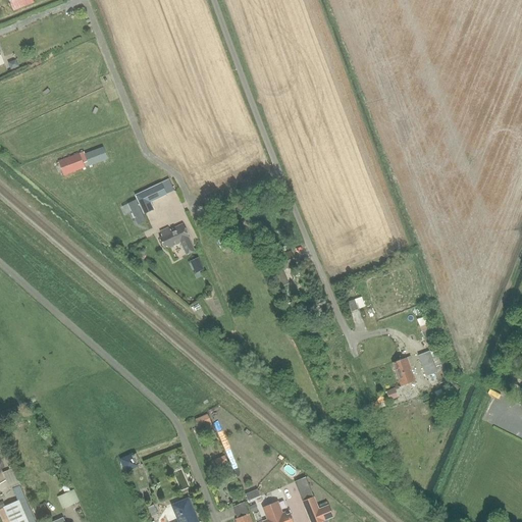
[(13,68),(20,65),(18,58),(10,62),(13,68)]
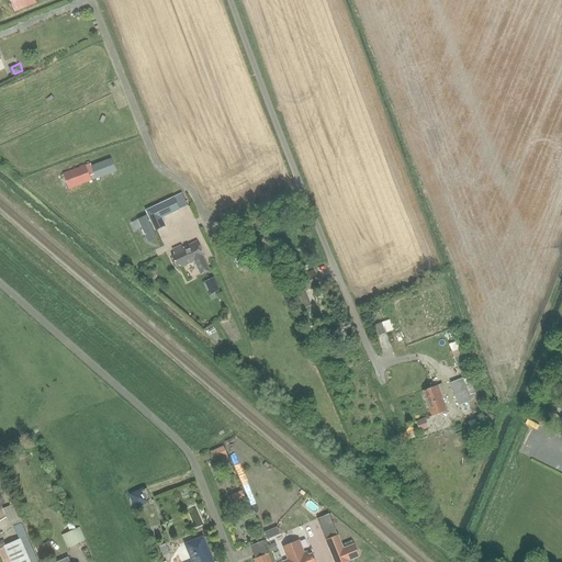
[(91,166),(97,179),(115,172),(110,158),(91,166)]
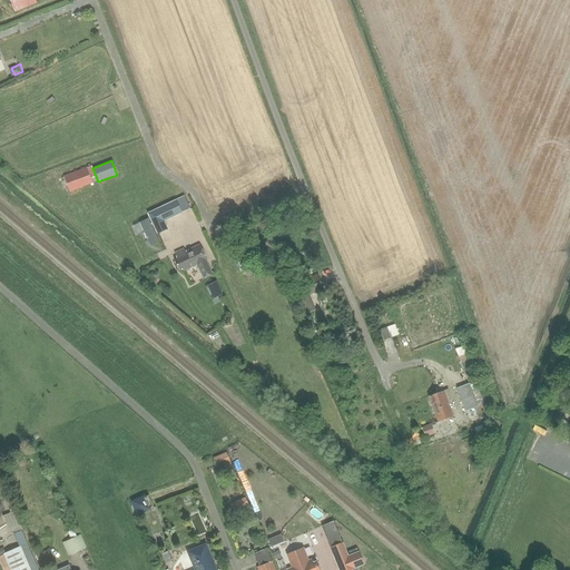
[(94,183),(88,167),(65,175),(70,192),(94,183)]
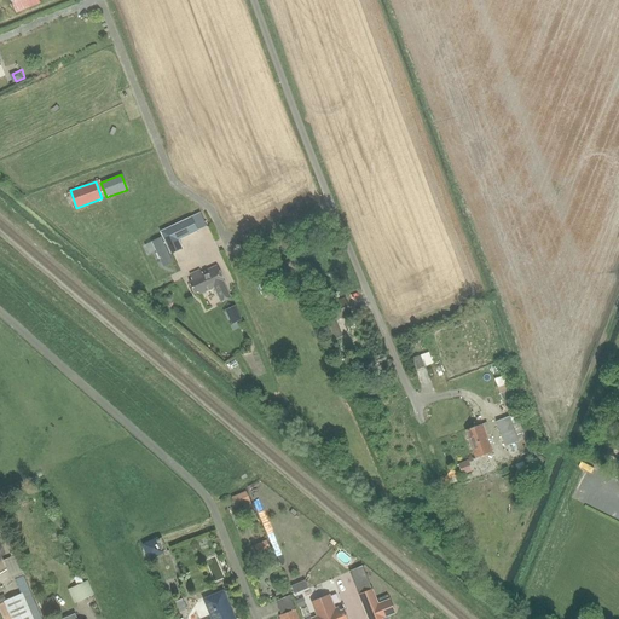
[(191,217),(160,231),(171,254),(181,249),(178,239),(197,230),(191,217)]
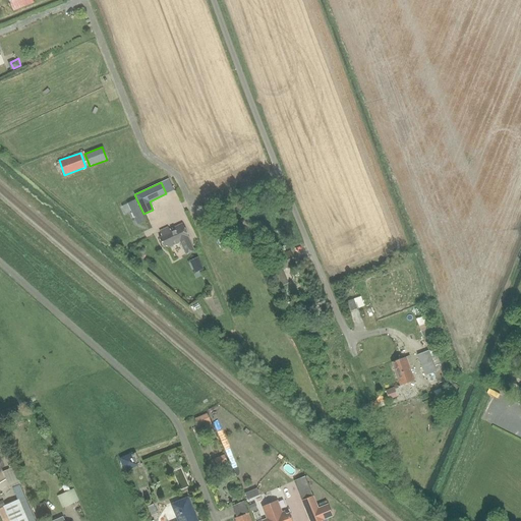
[(166,246),(167,248),(180,242),(186,254),(194,250),(188,238),(189,238),(182,223),(172,228),(172,230),(171,230),(170,229),(169,230),(168,227),(159,231),(162,237),(160,238),(164,247),(166,246)]
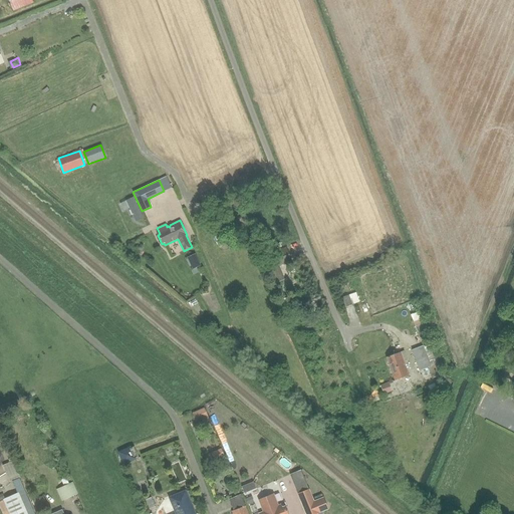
[(288,259),(291,258),(287,249),(284,250),(283,248),(266,255),(271,268),(269,268),(275,282),(282,279),(276,266),(289,261),(288,259)]
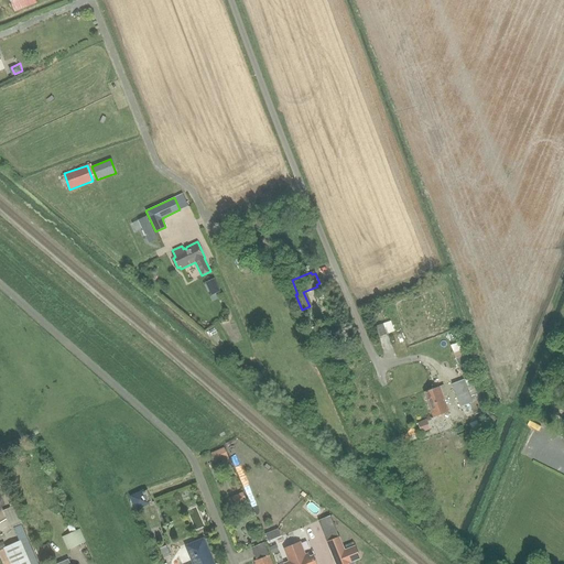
[(212,293),(220,291),(217,277),(207,280),(212,293)]
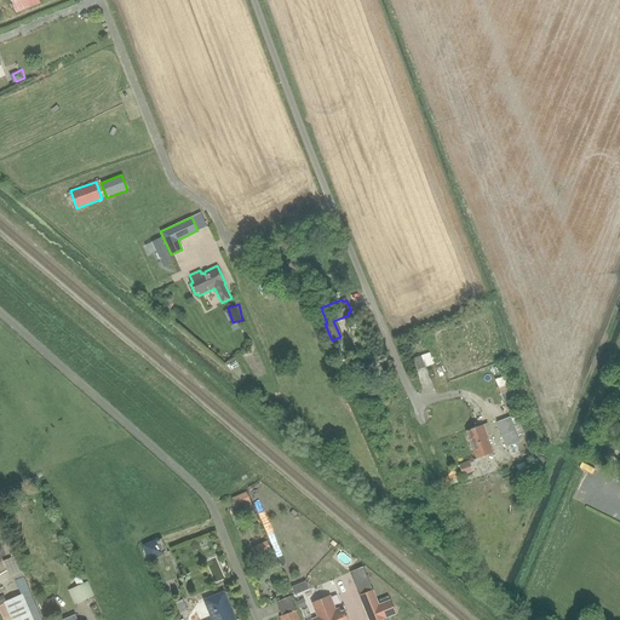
[(349,356),(339,360),(346,379),(356,375),(349,356)]
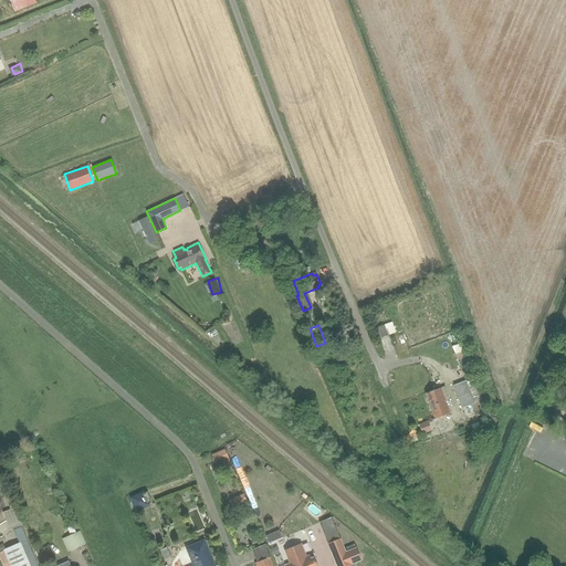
[(384,325),(377,327),(381,338),(388,335),(384,325)]
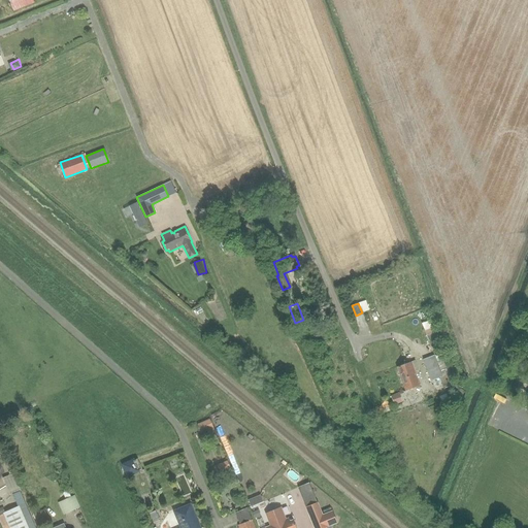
[(318,334),(332,329),(329,320),(314,325),(318,334)]
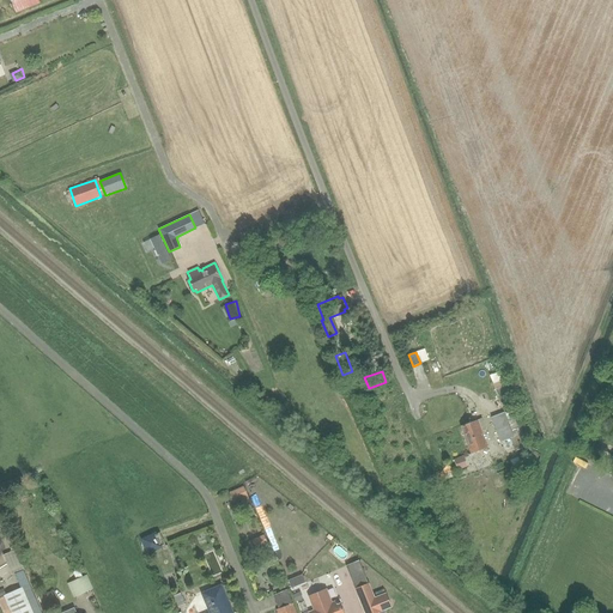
[(493,384),(504,381),(501,371),(490,376),(493,384)]
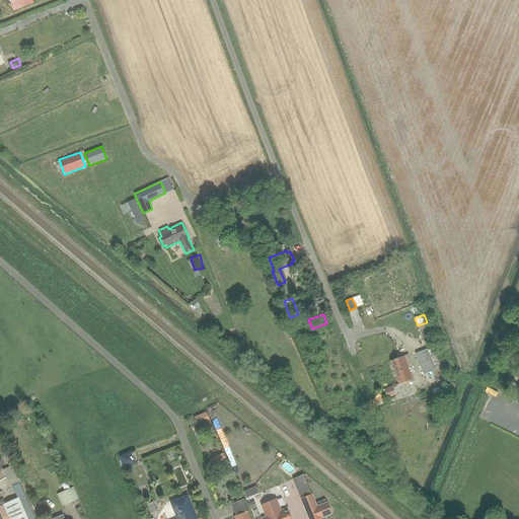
[(418,325),(422,335),(431,331),(427,322),(418,325)]
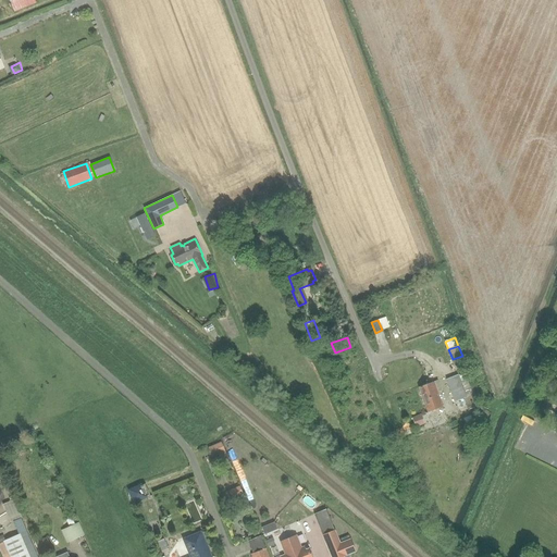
[(467,370),(446,378),(455,400),(475,392),(467,370)]
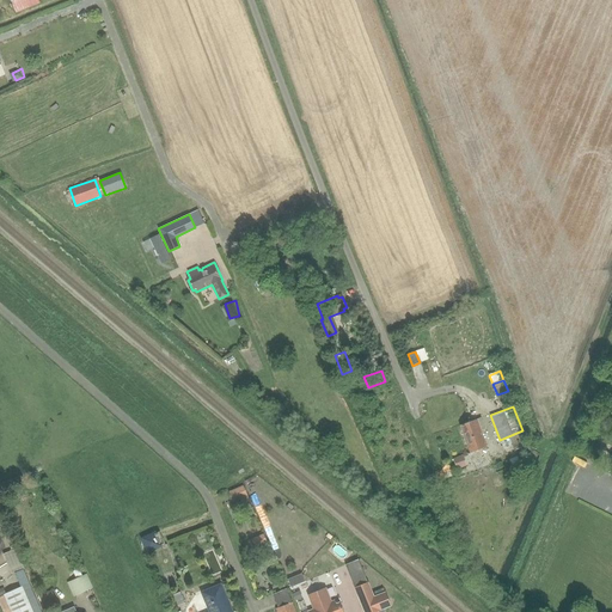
[(481,430),(484,429),(481,416),(459,423),(470,451),(487,445),(481,430)]
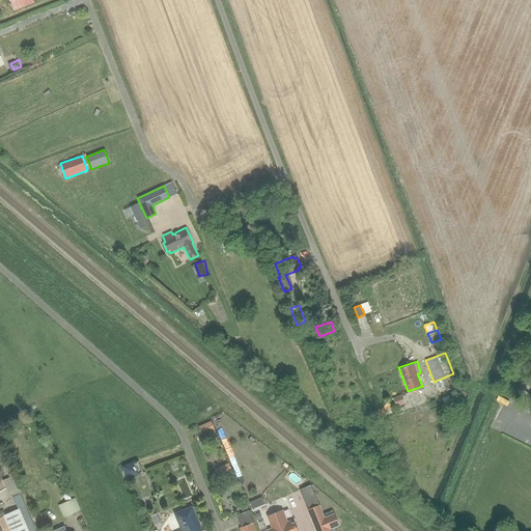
[(396,408),(403,404),(400,395),(393,398),(396,408)]
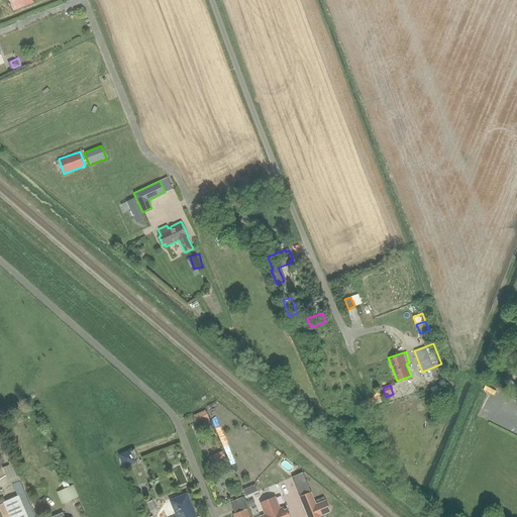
[(436,385),(429,388),(432,395),(439,392),(436,385)]
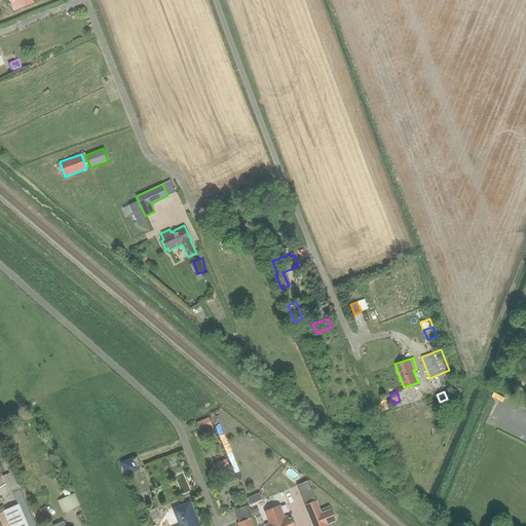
[(201,434),(215,428),(210,417),(197,422),(201,434)]
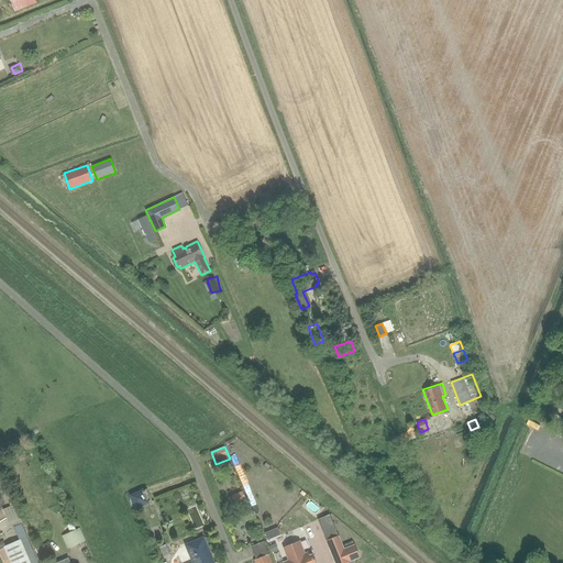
[(148,503),(142,490),(130,496),(135,509),(148,503)]
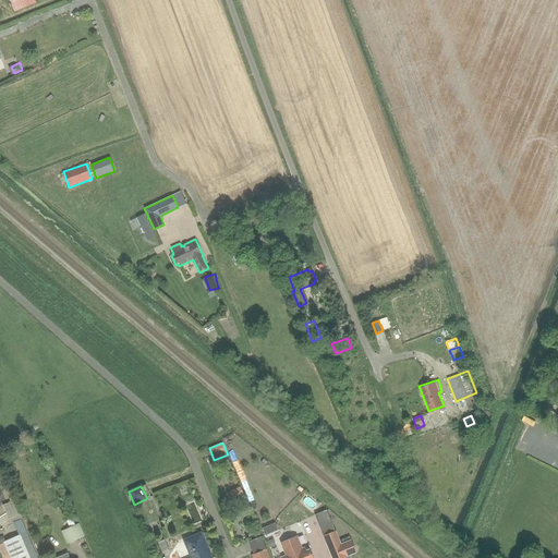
[(241,487),(229,492),(231,499),(243,495),(241,487)]
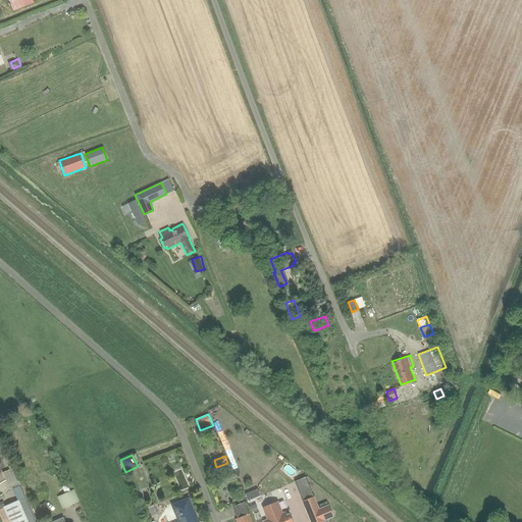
[(12,468),(2,473),(9,488),(19,484),(12,468)]
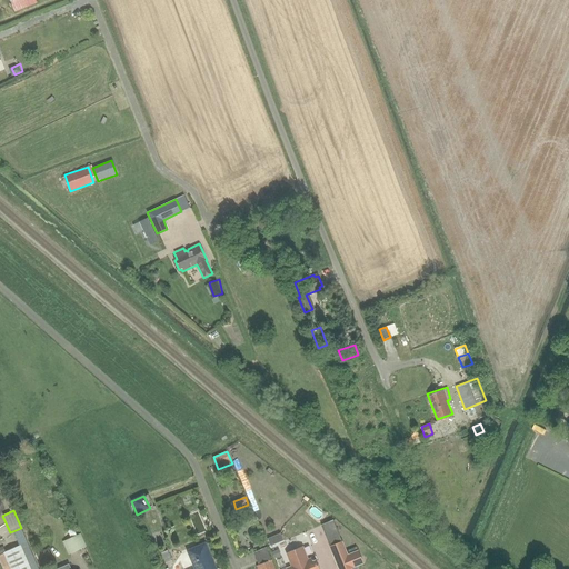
[(253,516),(242,520),(246,527),(256,522),(253,516)]
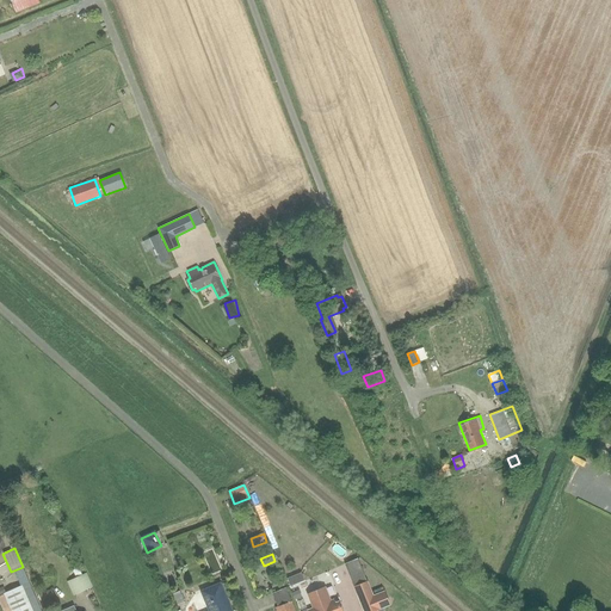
[(37,605),(26,580),(24,573),(16,576),(20,586),(2,594),(4,596),(0,597),(0,605),(2,610),(43,610),(41,604),(37,605)]
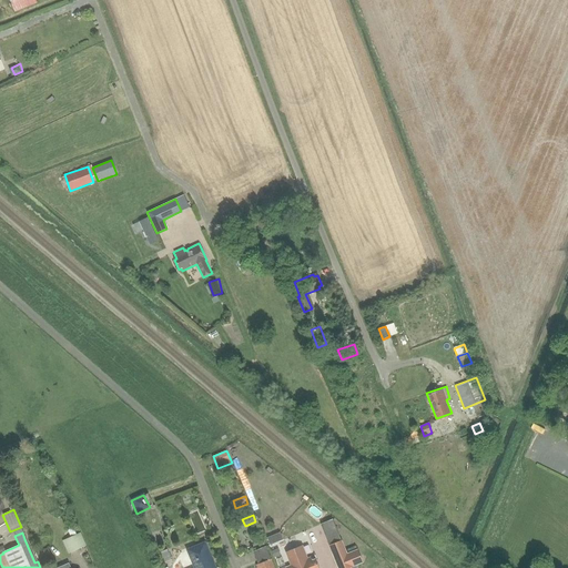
[(280,533),(267,538),(270,545),(283,540),(280,533)]
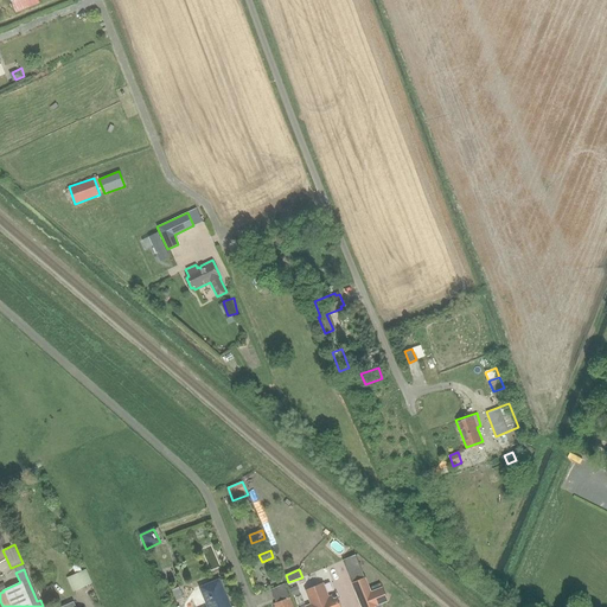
[(85,570),(76,574),(82,588),(93,583),(85,570)]
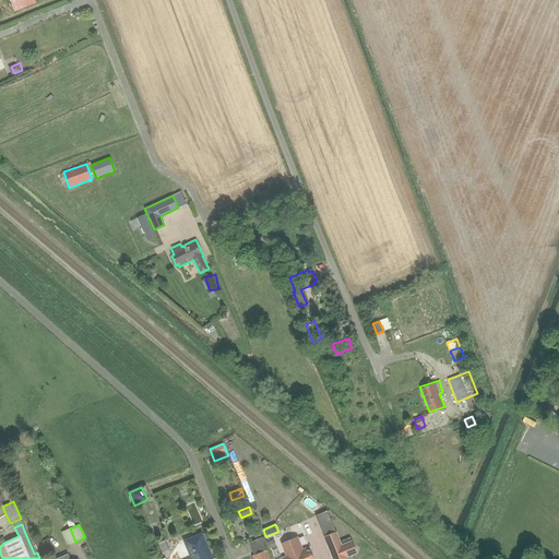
[(336,532),(323,537),(332,558),(345,558),(351,557),(357,554),(352,542),(342,545),(336,532)]
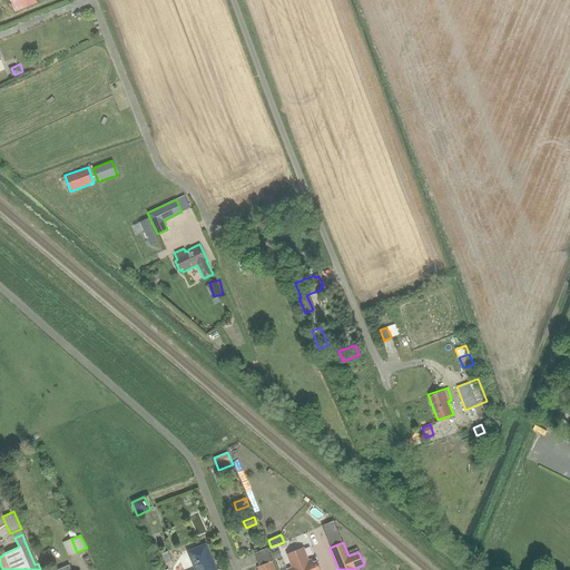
[(196,569),(215,569),(215,567),(214,563),(213,562),(205,547),(189,553),(196,569)]
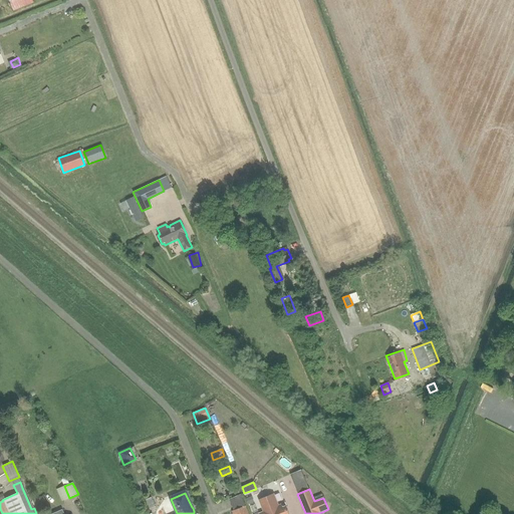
[(263,513),(260,513),(286,513),(283,507),(281,508),(280,506),(278,506),(273,494),(258,500),(263,513)]
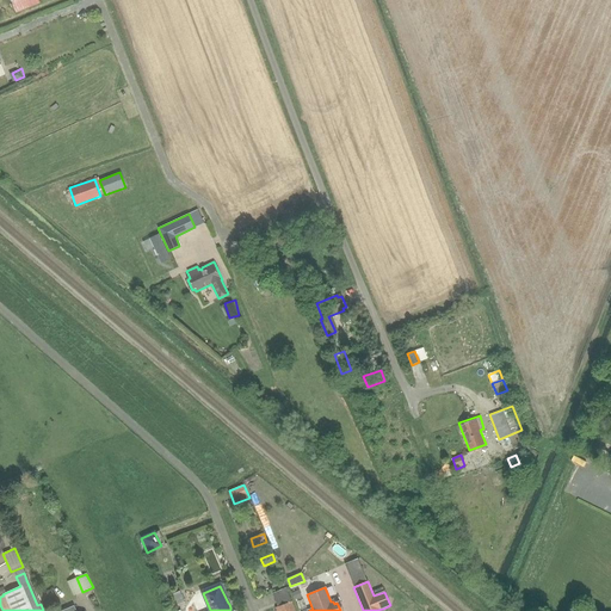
[(41,594),(45,605),(59,599),(54,588),(41,594)]
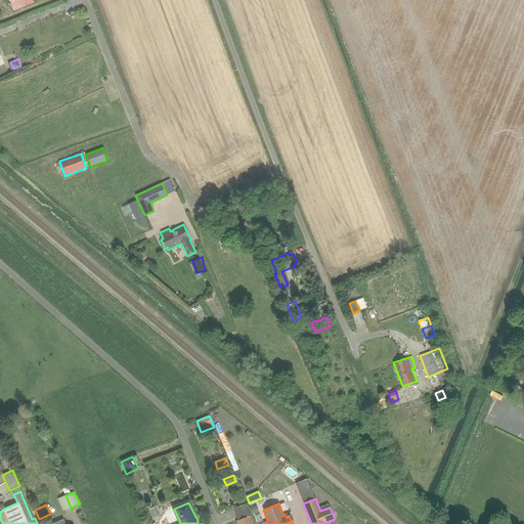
[(252,523),(245,505),(234,509),(239,521),(236,522),(236,523),(252,523)]
